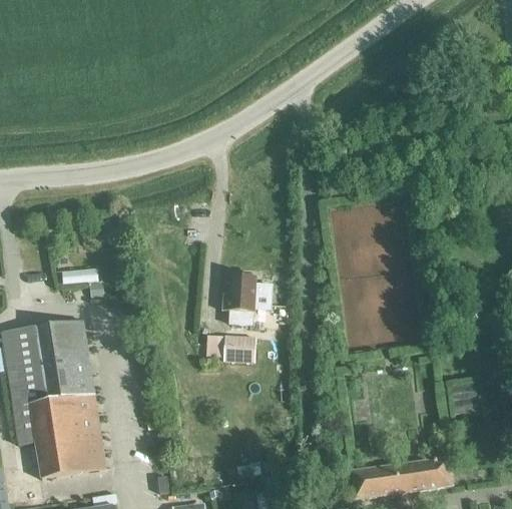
[(62,284),(97,280),(96,268),(60,272),(62,284)]
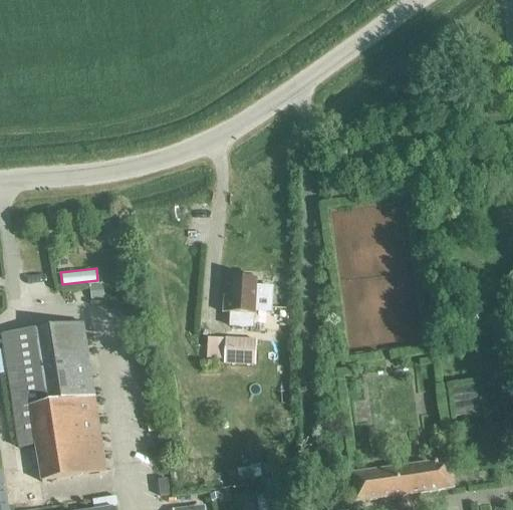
[(251,312),(254,312),(256,277),(229,275),(228,294),(223,294),(222,310),(230,311),(230,323),(250,324),(251,312)]
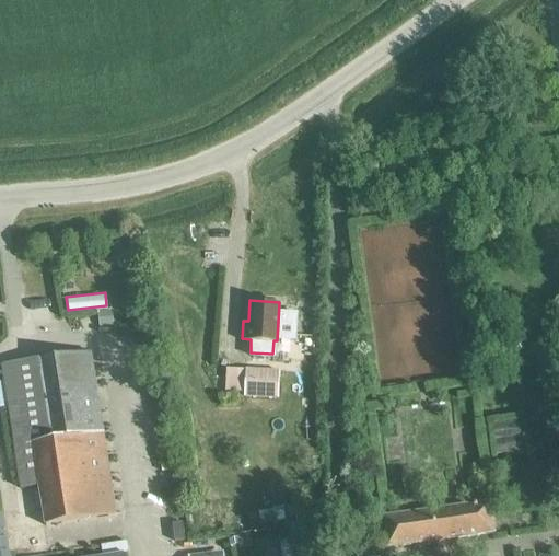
[(44,522),(114,511),(89,349),(1,363),(21,485),(38,482),(44,522)]
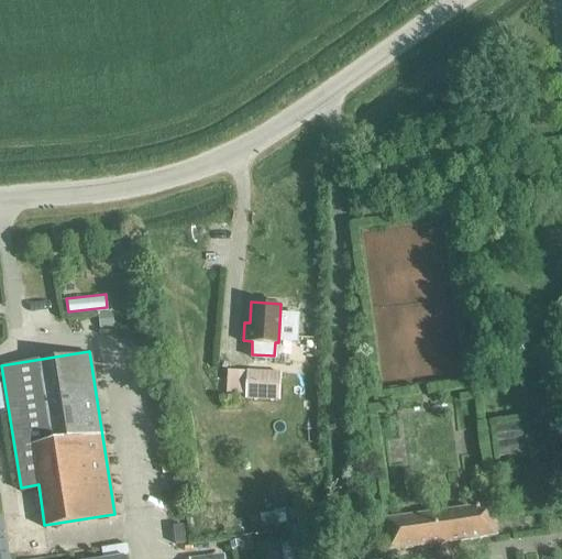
[(245,396),(277,397),(279,370),(246,369),(245,396)]
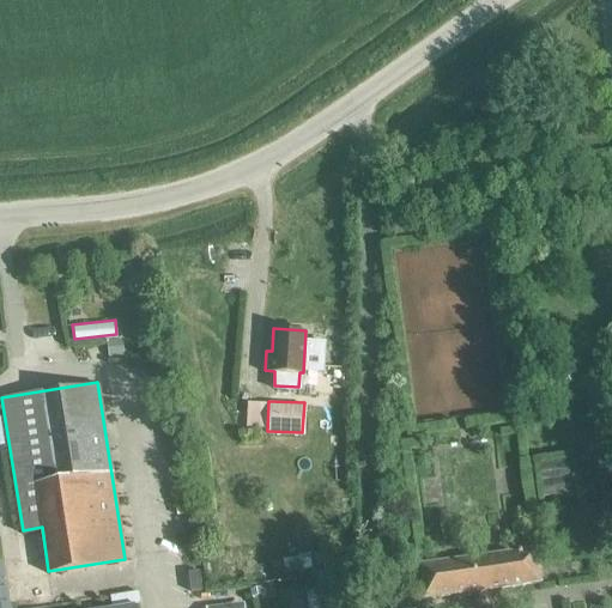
[(538,463),(543,494),(571,490),(568,458),(538,463)]
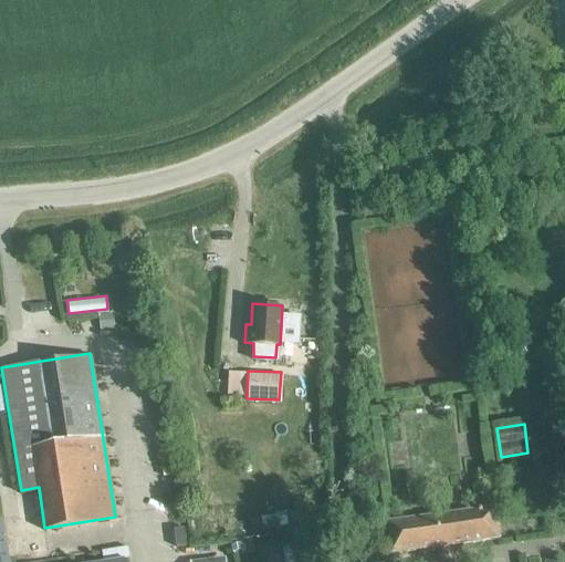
[(387,522),(390,552),(499,538),(494,507),(387,522)]
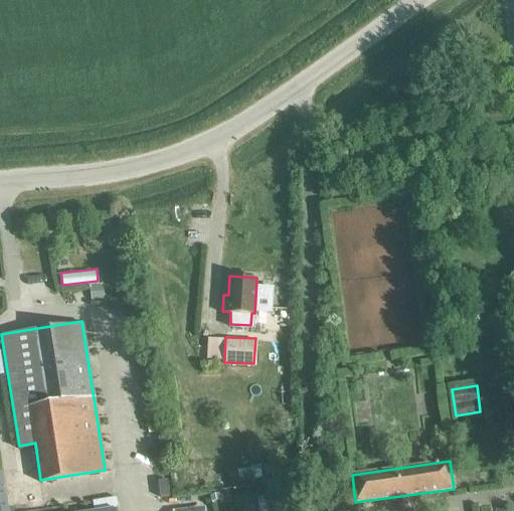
[(257,499),(258,510),(271,510),(269,498),(257,499)]
